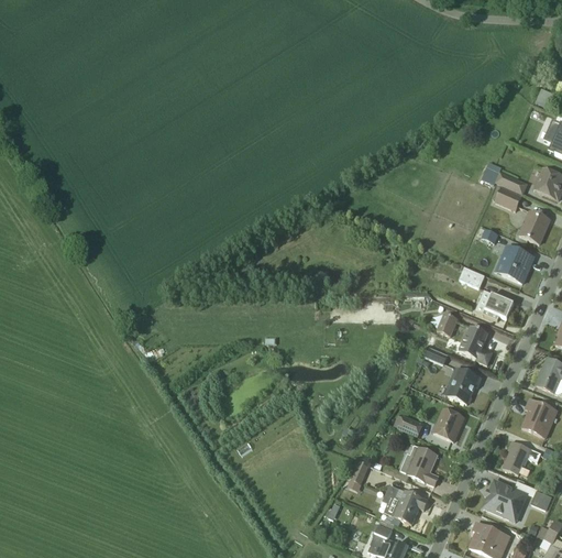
[(549,107),(554,93),(542,87),(536,101),(549,107)]
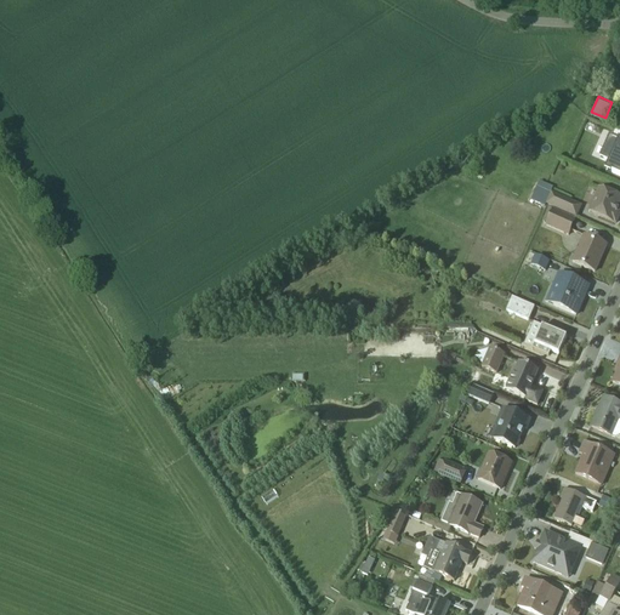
[(619,135),(609,131),(599,153),(610,157),(606,166),(619,172),(619,135)]
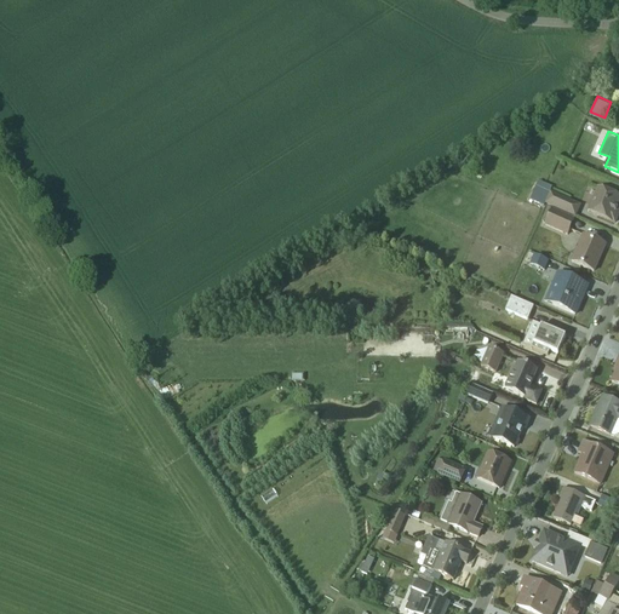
[(597,183),(589,179),(585,189),(592,193),(588,206),(615,218),(618,212),(618,208),(617,208),(618,204),(618,193),(597,184),(597,183)]
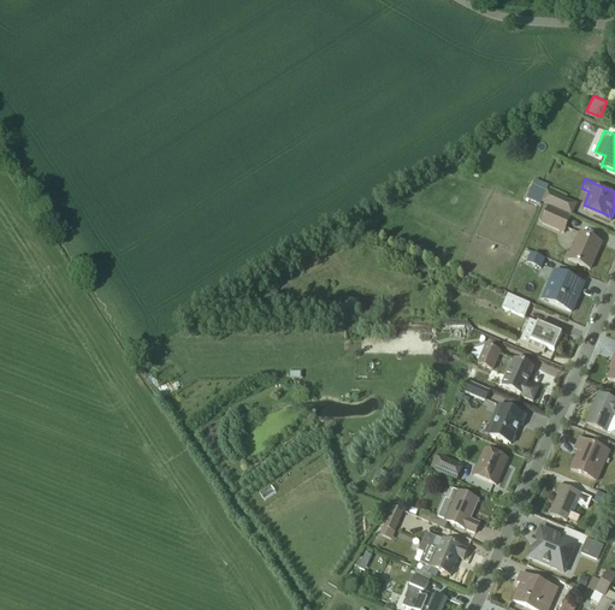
[(536,195),(572,212),(578,200),(548,187),(547,188),(540,185),(536,195)]
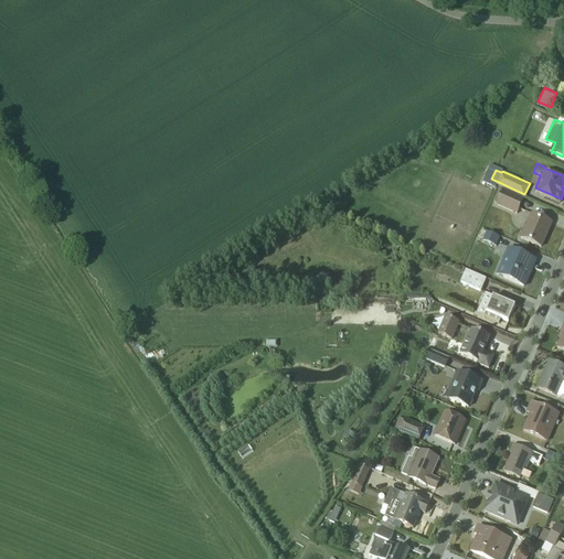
[(524,195),(499,184),(493,197),(497,199),(496,201),(518,210),(524,195)]
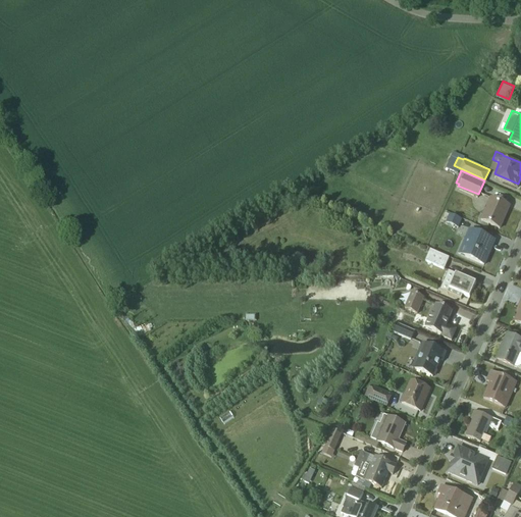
[(510,202),(490,193),(480,216),(500,224),(510,202)]
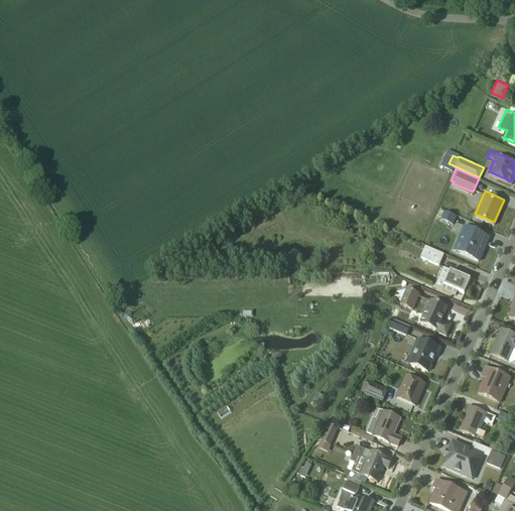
[(454,222),(458,214),(440,207),(437,215),(454,222)]
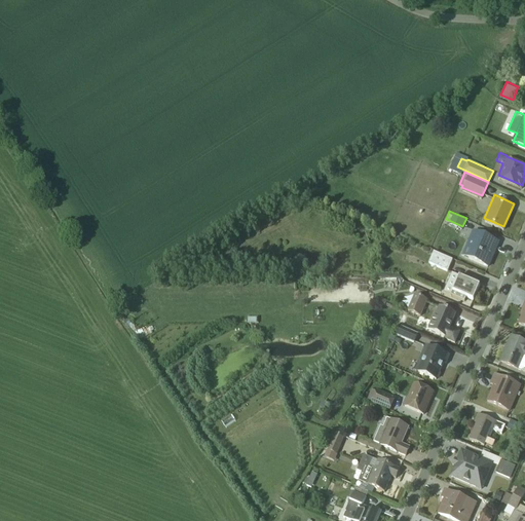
[(498,238),(474,227),(462,252),(487,263),(498,238)]
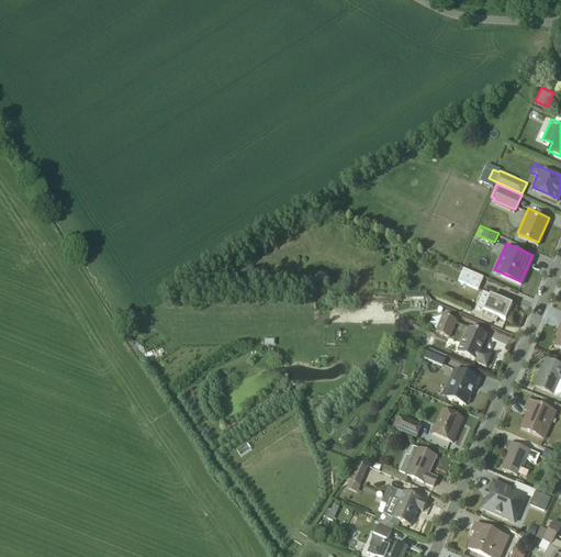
[(483,274),(463,266),(459,278),(478,287),(483,274)]
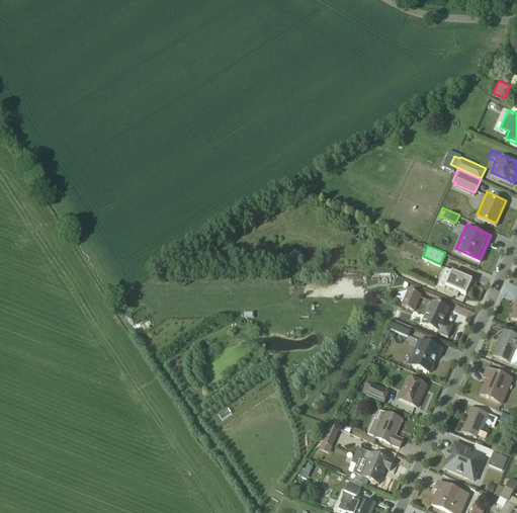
[(472,277),(445,265),(437,284),(457,292),(459,289),(466,292),(472,277)]
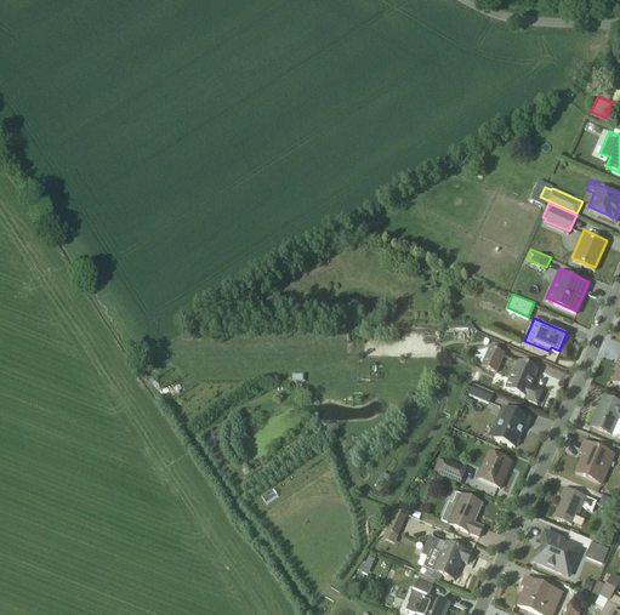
[(506,349),(490,343),(482,363),(496,369),(506,349)]
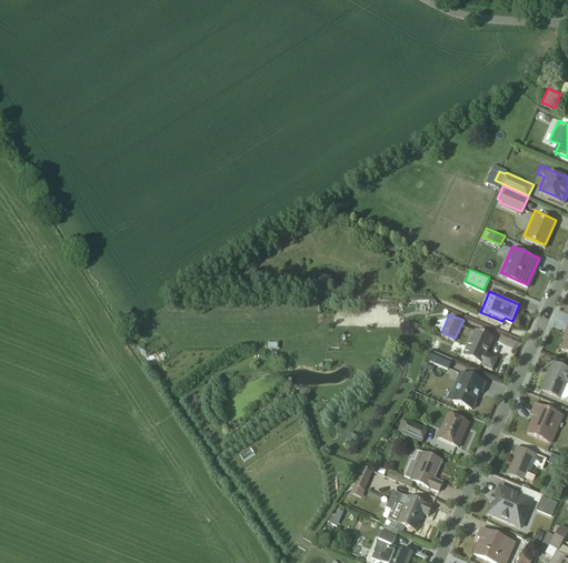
[(464,353),(482,361),(494,335),(476,328),(472,338),(471,338),(468,344),(467,344),(464,351),(465,351),(464,353)]
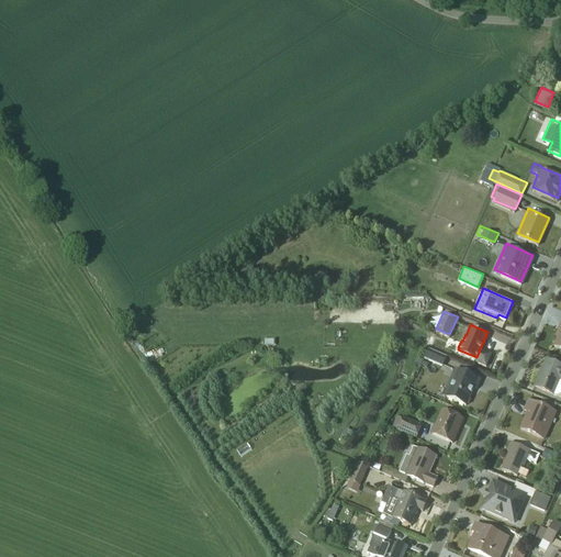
[(447,353),(428,345),(424,355),(442,363),(447,353)]
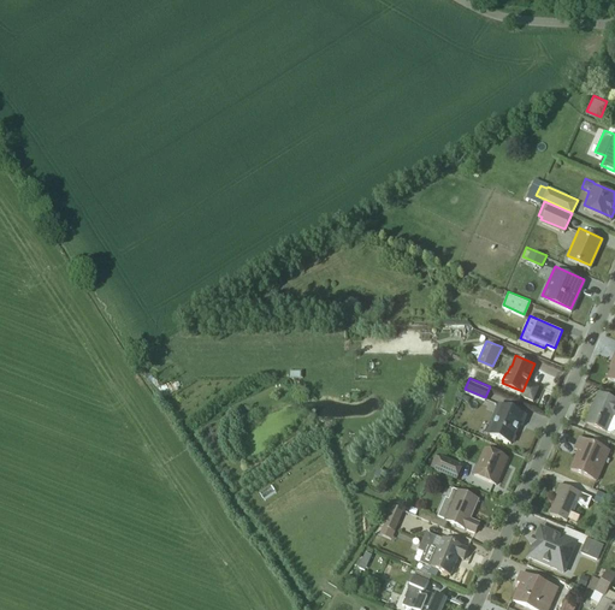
[(614,396),(598,389),(585,418),(614,431),(614,396)]
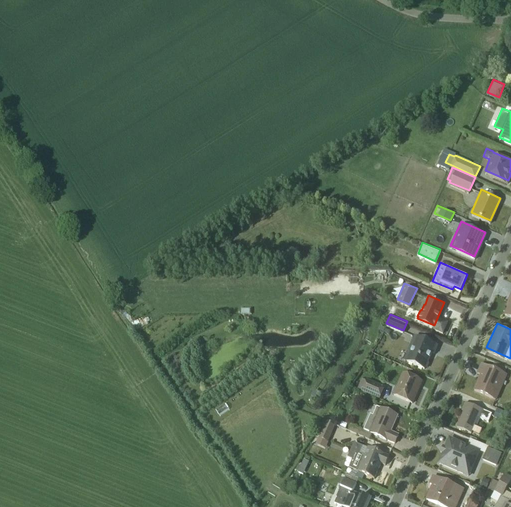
[(433,351),(437,342),(414,332),(403,357),(425,366),(432,350),(433,351)]
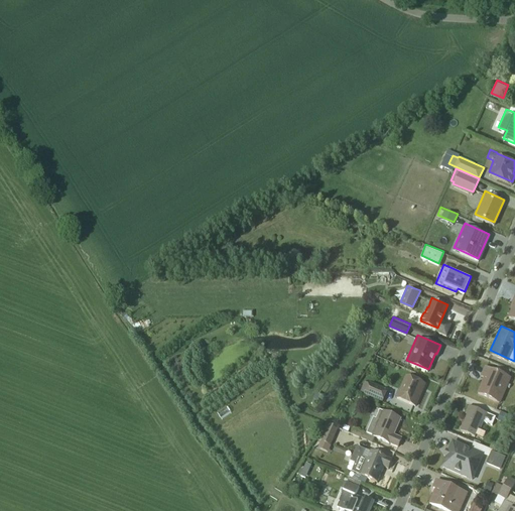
[(512,375),(485,364),(481,373),(485,375),(478,390),(501,400),(512,375)]
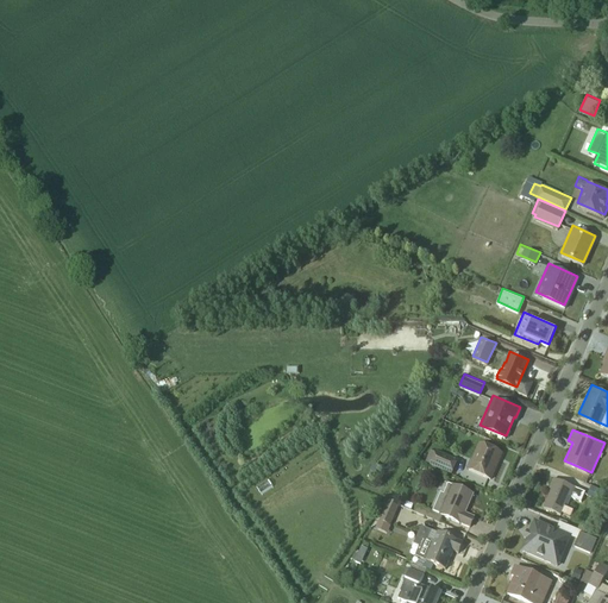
[(503,450),(478,439),(467,466),(491,477),(503,450)]
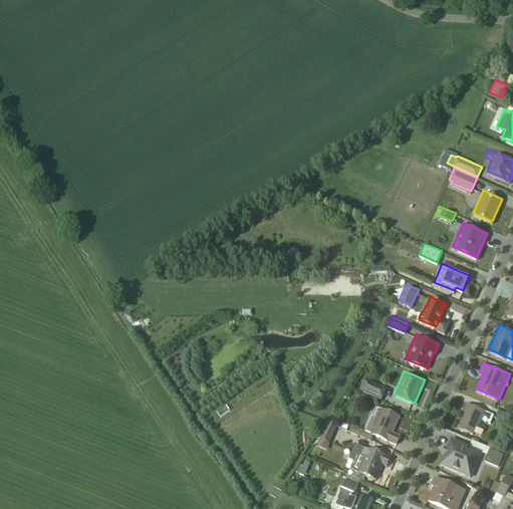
[(387,386),(365,375),(359,388),(381,399),(387,386)]
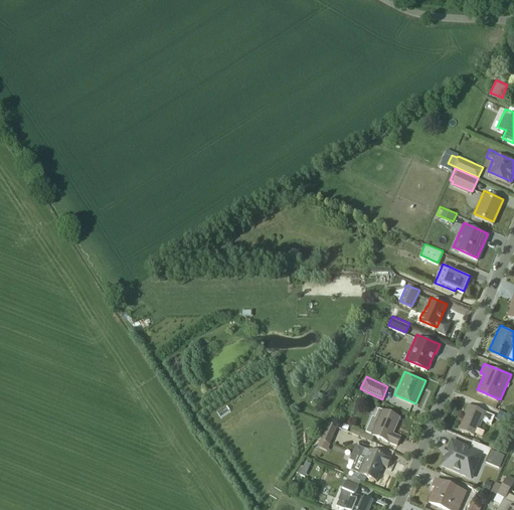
[(495,413),(468,401),(464,409),(466,410),(460,427),(474,433),(479,423),(481,425),(484,417),(492,421),(495,413)]
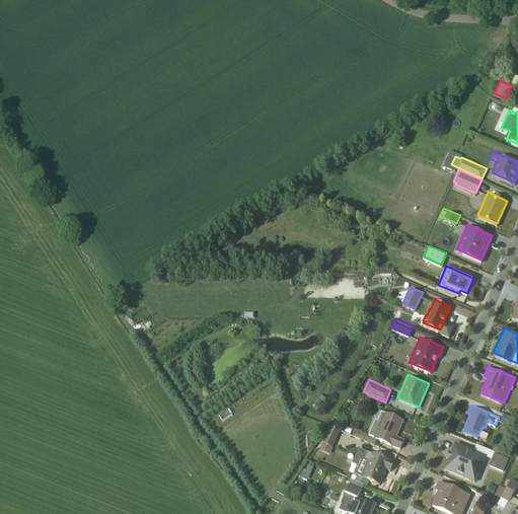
[(403,419),(379,409),(368,433),(400,447),(404,438),(396,435),(403,419)]
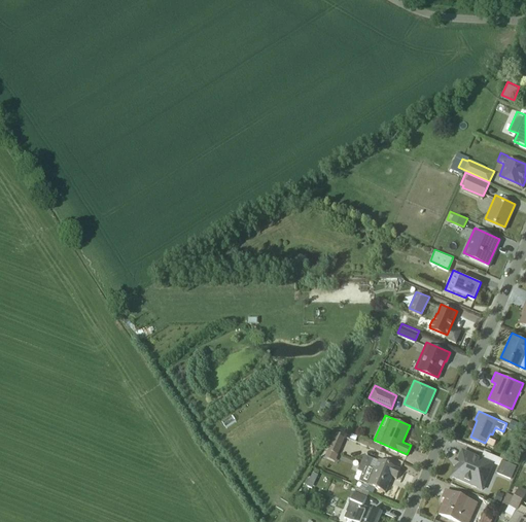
[(525,424),(512,417),(507,426),(525,435),(525,424)]
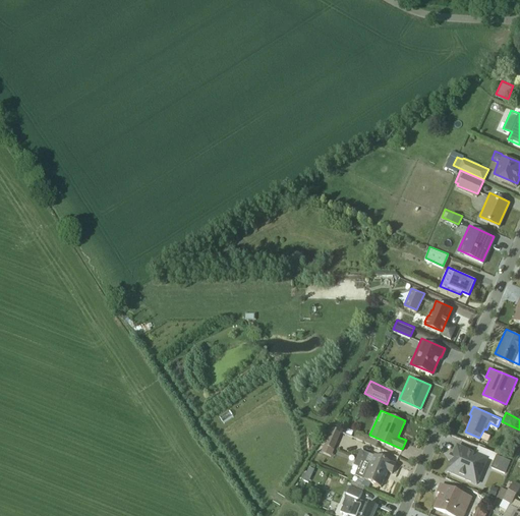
[(328,441),(336,445),(344,427),(335,423),(328,441)]
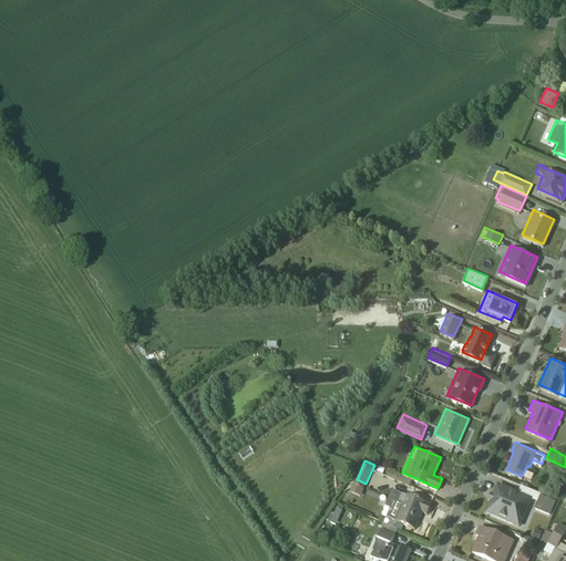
[(388,468),(387,473),(408,481),(410,477),(388,468)]
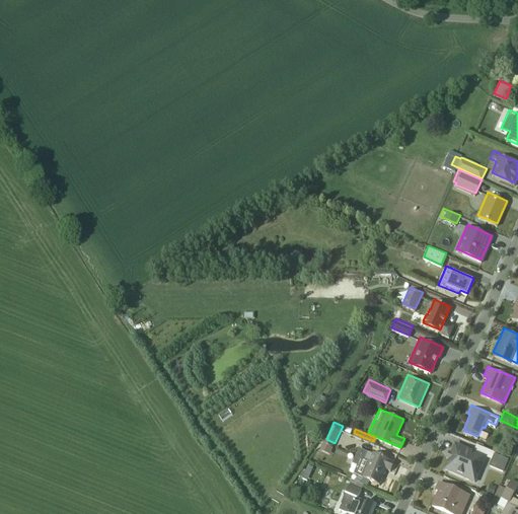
[(486,454),(456,441),(445,466),(475,479),(486,454)]
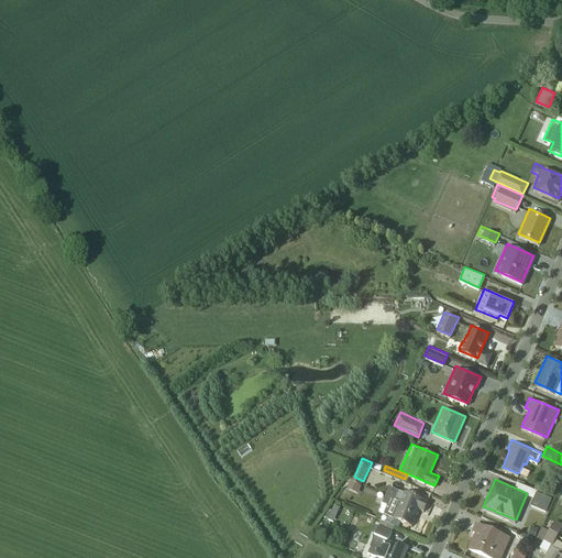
[(428,500),(389,483),(383,500),(387,502),(384,511),(387,513),(385,518),(395,523),(397,517),(411,523),(419,506),(425,509),(428,500)]
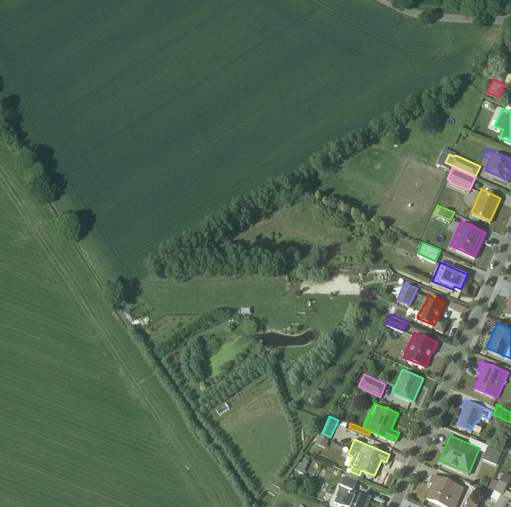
[(501,451),(488,446),(483,457),(496,462),(501,451)]
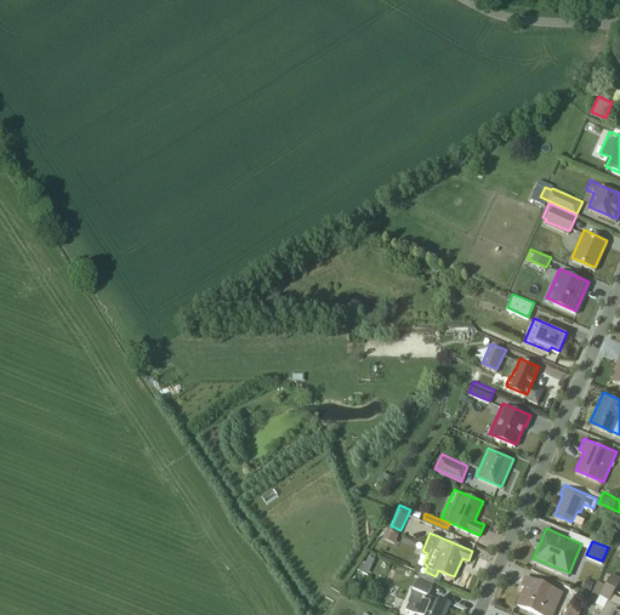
[(436,576),(425,571),(421,570),(419,574),(417,578),(414,575),(410,584),(415,585),(405,605),(424,614),(422,614),(443,614),(451,599),(441,594),(439,597),(428,592),(436,576)]
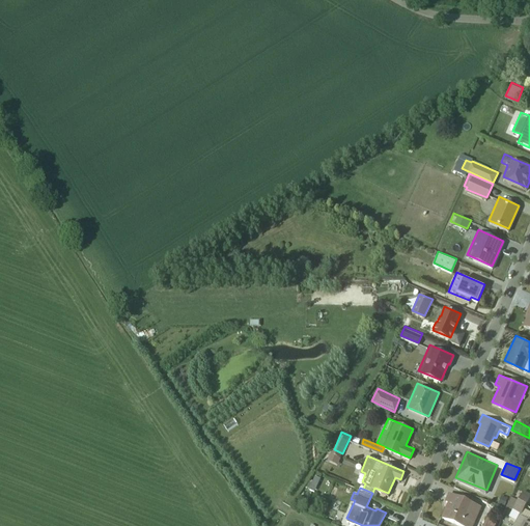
[(529,492),(523,489),(518,498),(526,502),(529,495),(529,492)]
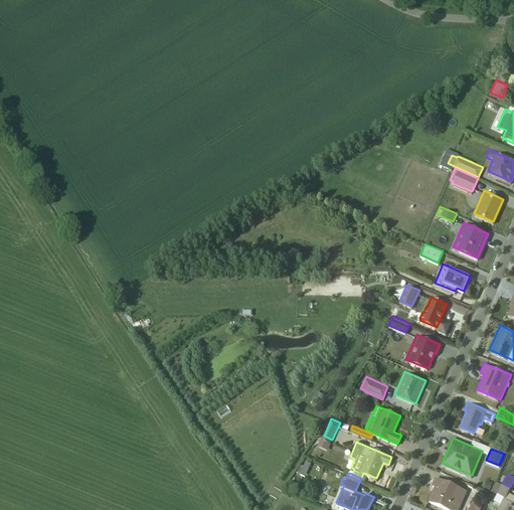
[(458,509),(468,490),(436,476),(433,484),(435,485),(429,499),(454,509),(458,509)]
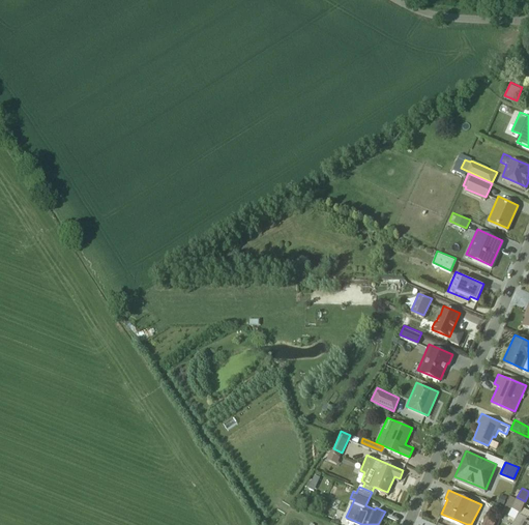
[(510,524),(528,524),(528,507),(523,505),(525,501),(517,497),(510,493),(505,503),(519,511),(510,524)]
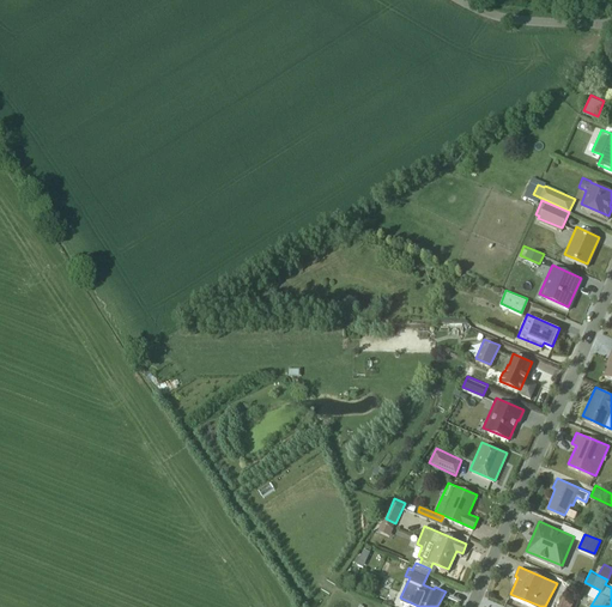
[(570,606),(574,600),(562,594),(556,606),(570,606)]
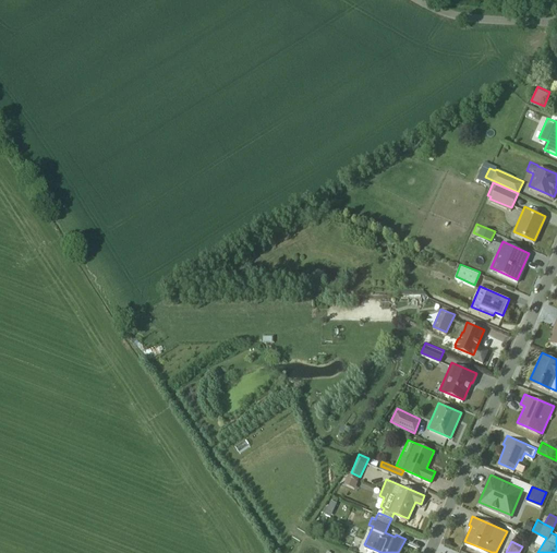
All buildings are outlined.
